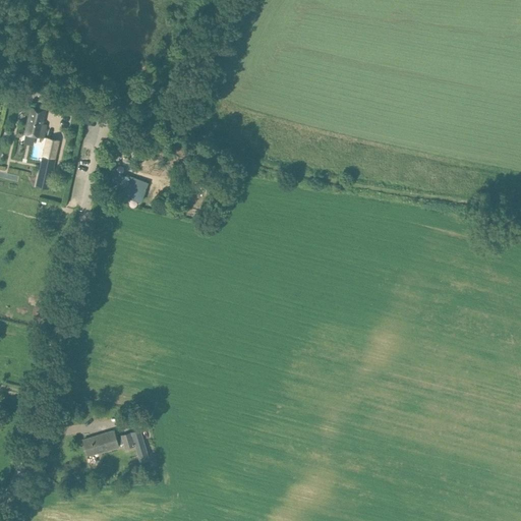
[(24,133),(43,137),(46,124),(42,123),(45,110),(31,107),(24,133)]
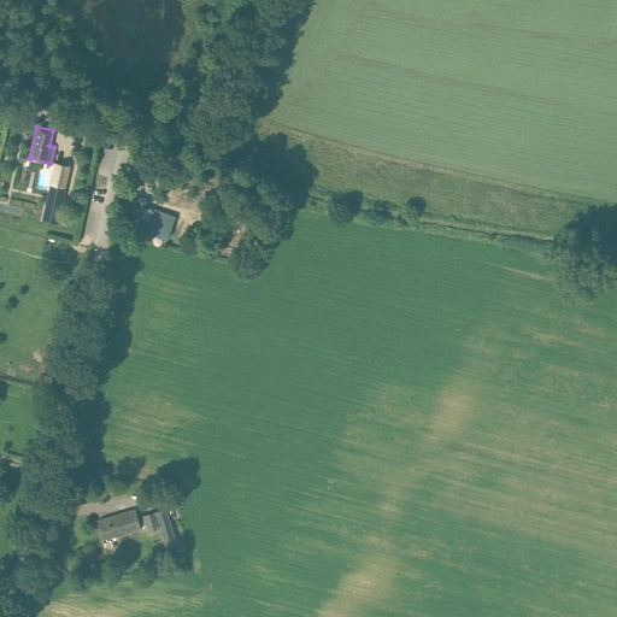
[(54,163),(50,184),(66,188),(71,166),(54,163)]
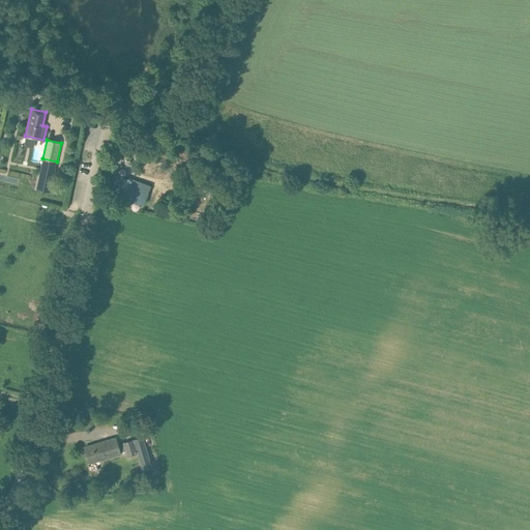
[(110,193),(130,200),(131,198),(158,207),(166,188),(143,179),(142,182),(118,173),(110,193)]
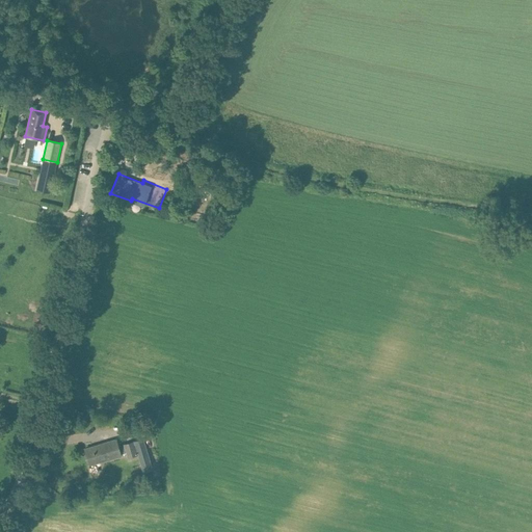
[(49,192),(52,178),(41,175),(37,189),(49,192)]
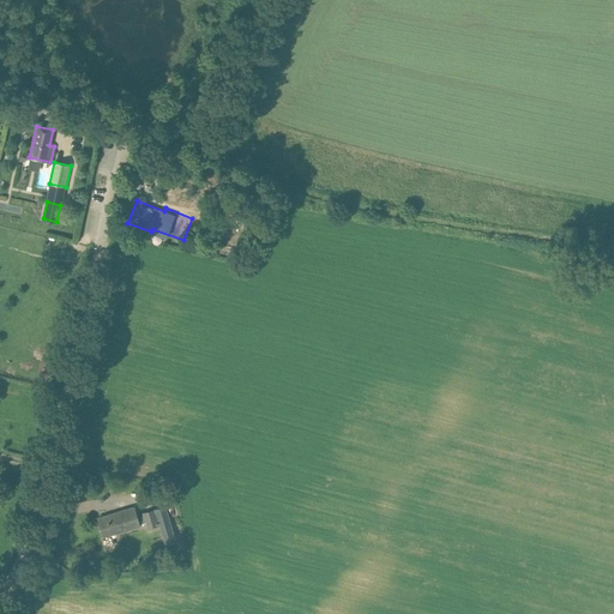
[(166,546),(176,542),(166,506),(151,510),(142,513),(143,513),(137,516),(134,507),(97,518),(103,536),(139,525),(145,523),(148,528),(158,525),(166,546)]
